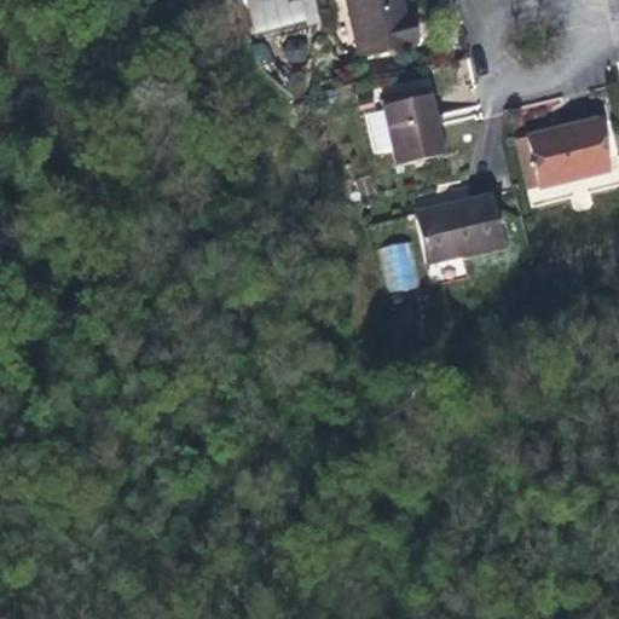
[(247,0),(254,36),(325,19),(320,0),(247,0)]
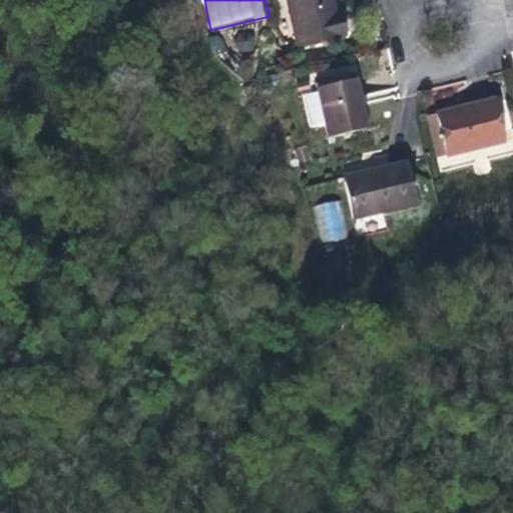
[(278,0),(289,50),(334,39),(330,20),(323,21),(318,0),(278,0)]
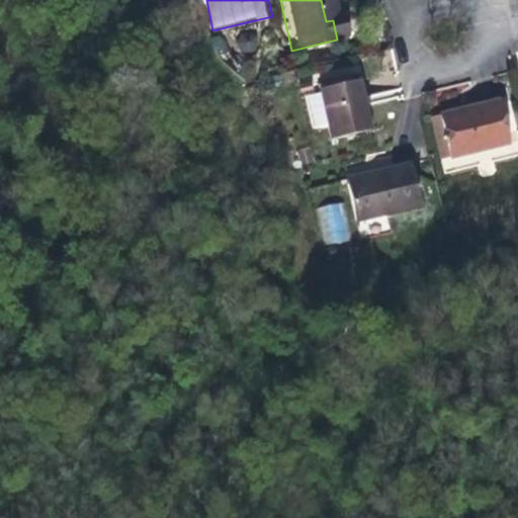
[(357,133),(344,83),(306,92),(317,142),(357,133)]
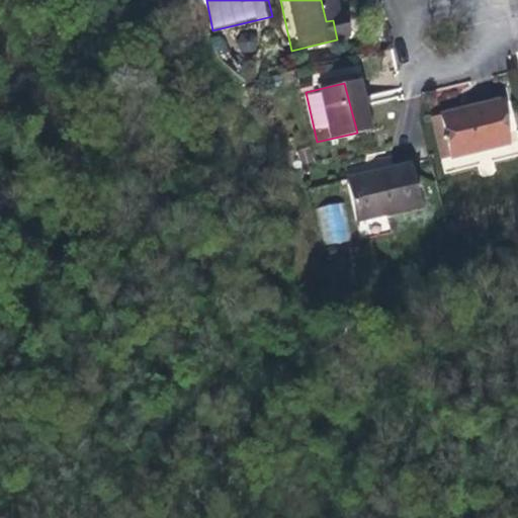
[(498,149),(488,105),(432,117),(440,162),(498,149)]
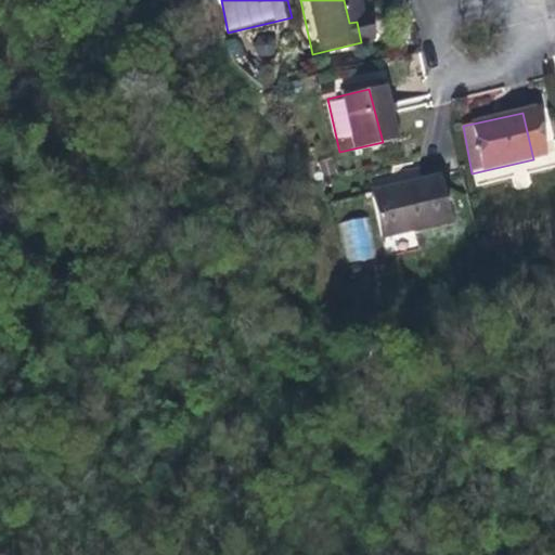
[(371,235),(437,221),(428,177),(391,184),(394,191),(364,196),(371,235)]
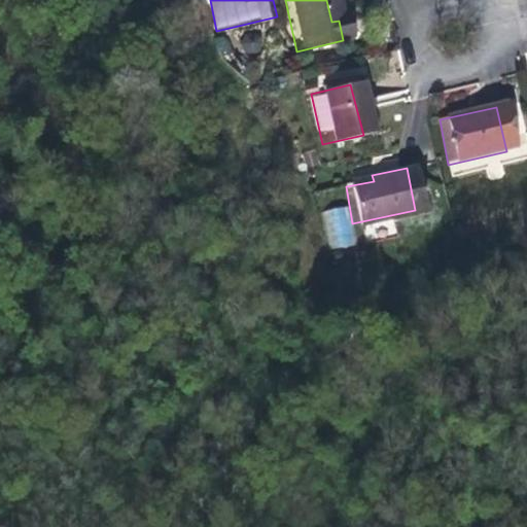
[(331,250),(357,243),(347,205),(321,211),(331,250)]
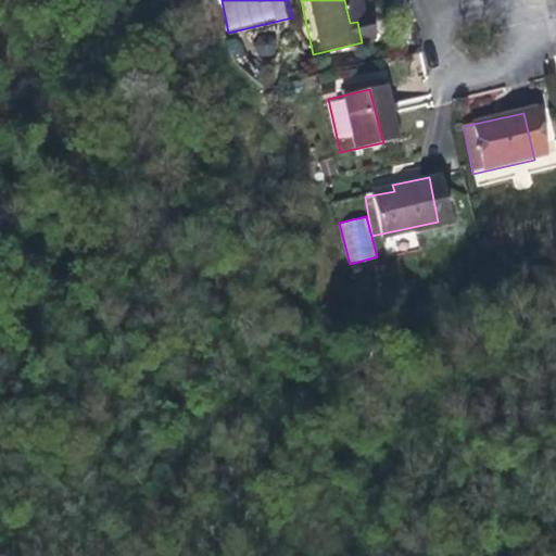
[(415,231),(383,238),(387,251),(418,244),(415,231)]
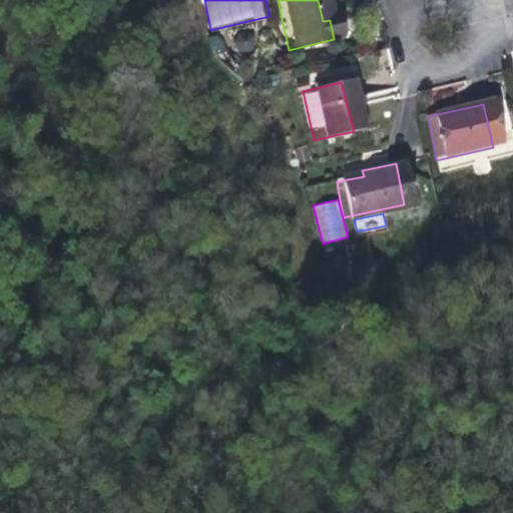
All buildings are outlined.
